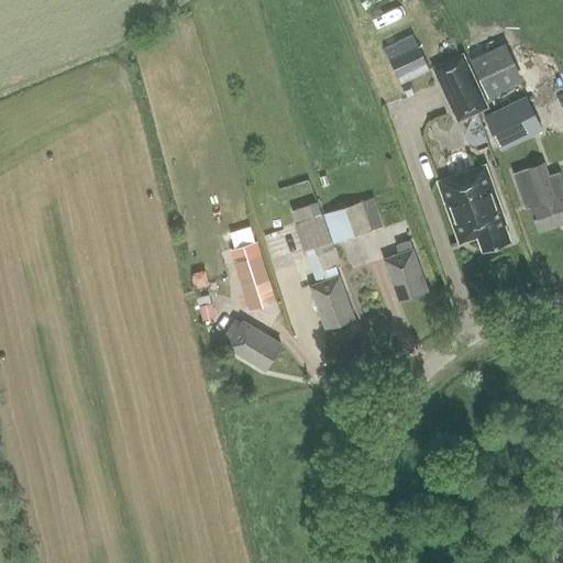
[(501,44),(470,59),(488,98),(520,83),(501,44)]
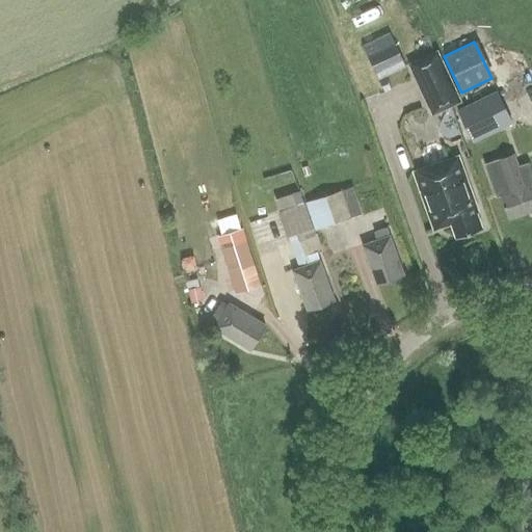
[(395,46),(368,58),(375,73),(402,59),(395,46)]
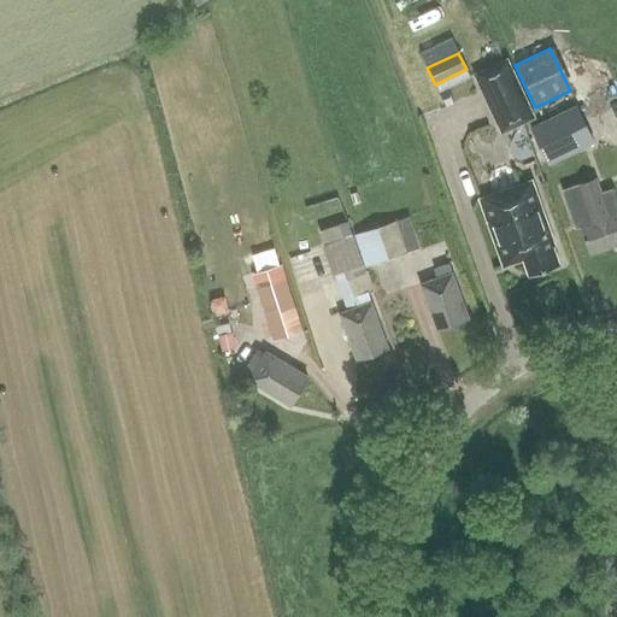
[(472,75),(500,133),(535,116),(506,58),(472,75)]
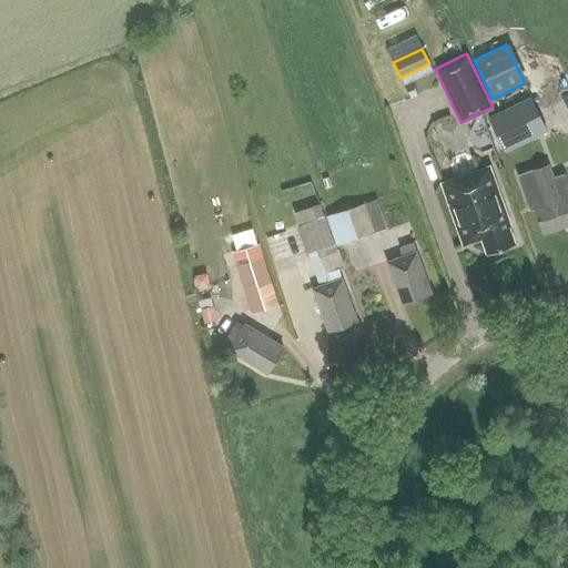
[(546,134),(529,98),(487,118),(504,153),(546,134)]
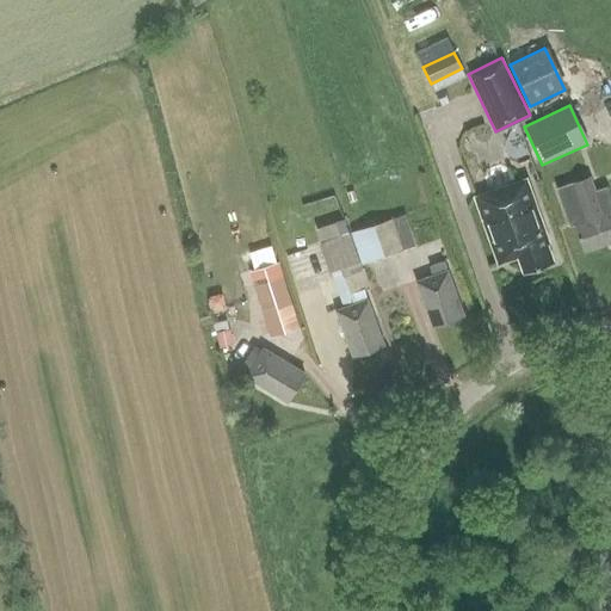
[(584,252),(610,242),(610,196),(608,186),(596,190),(591,177),(574,181),(557,189),(567,216),(571,227),(574,226),(584,252)]
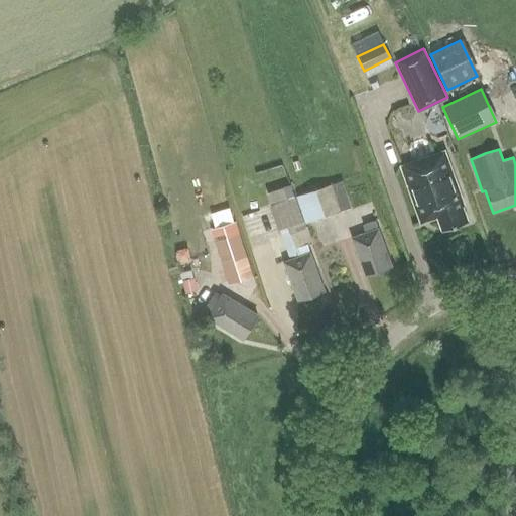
[(442,231),(467,222),(462,205),(463,205),(444,151),(400,166),(420,223),(437,217),(442,231)]
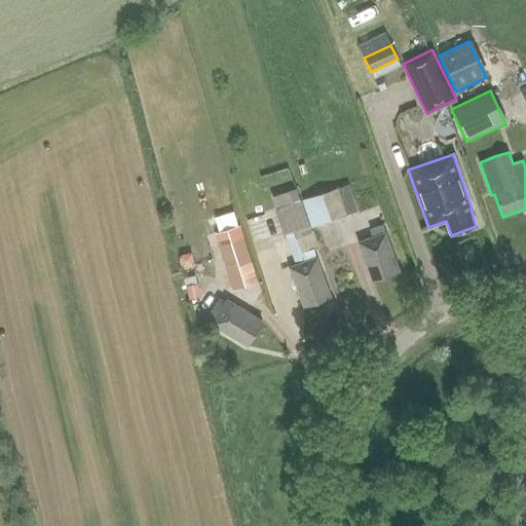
[(306,163),(299,165),(302,174),(308,172),(306,163)]
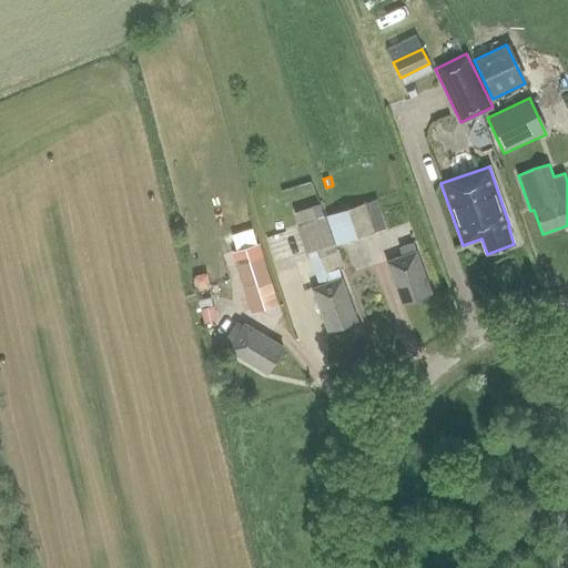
[(307,253),(320,286),(312,288),(327,331),(356,320),(338,270),(343,267),(320,202),(293,212),(297,225),(295,226),(305,254),(307,253)]
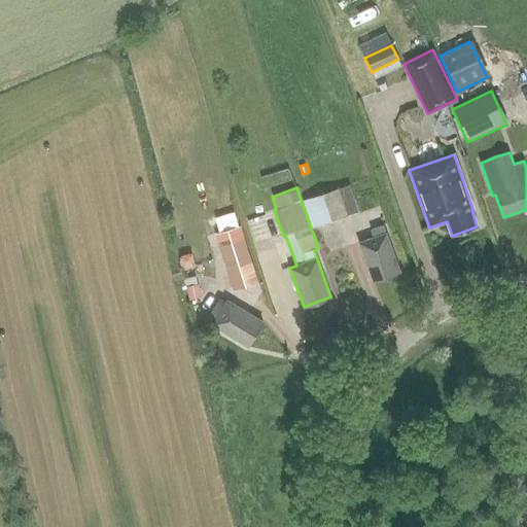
[(303,201),(312,229),(348,215),(339,188),(303,201)]
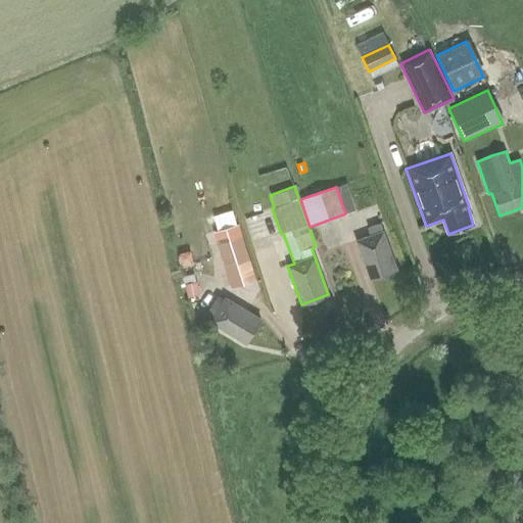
[(397,270),(383,231),(380,224),(369,228),(371,235),(357,241),(371,280),(397,270)]
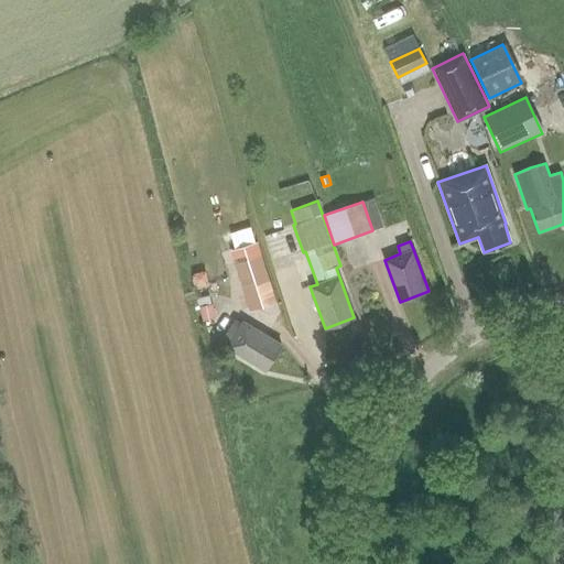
[(234,263),(249,311),(275,303),(261,255),(234,263)]
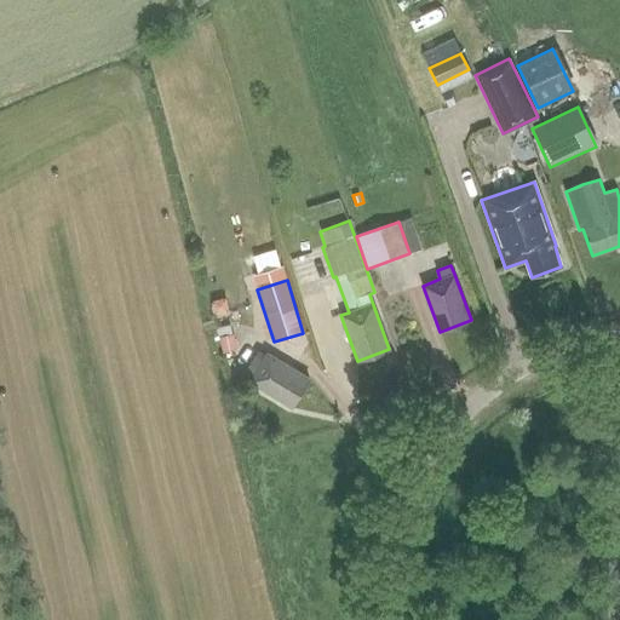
[(218,337),(222,352),(236,349),(233,333),(218,337)]
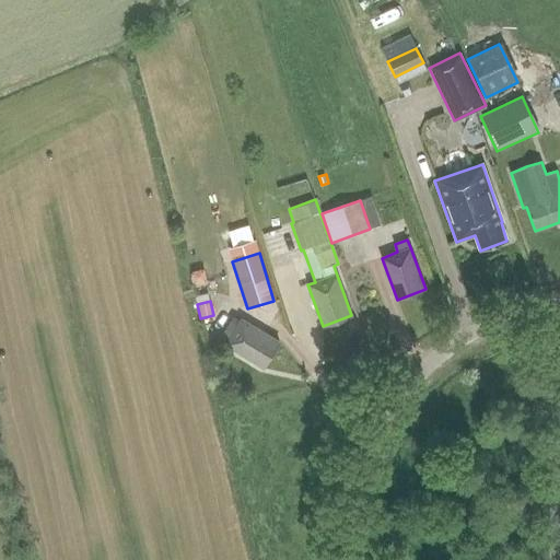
[(263,368),(279,342),(242,319),(225,346),(263,368)]
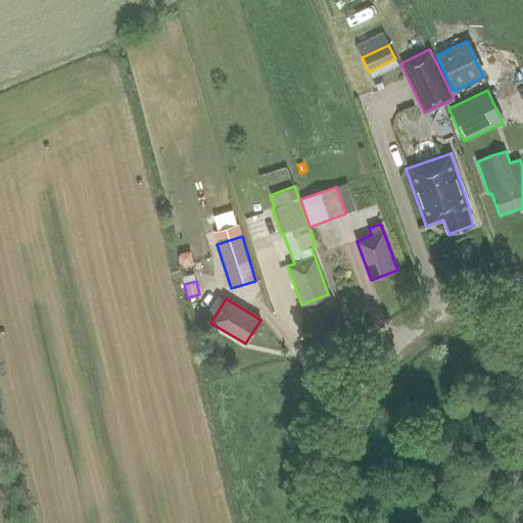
All buildings are outlined.
